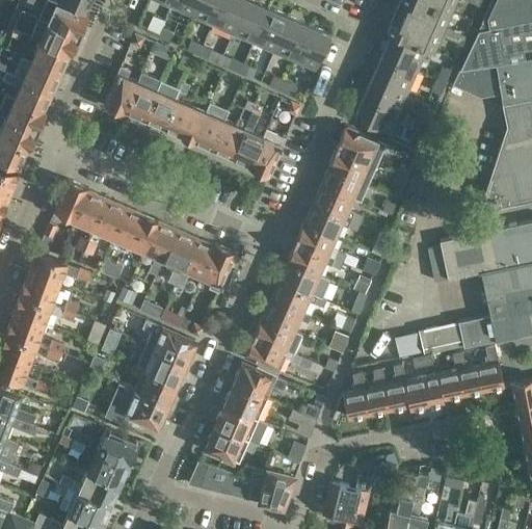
[(47,0),(38,20),(78,37),(87,18),(47,0)]
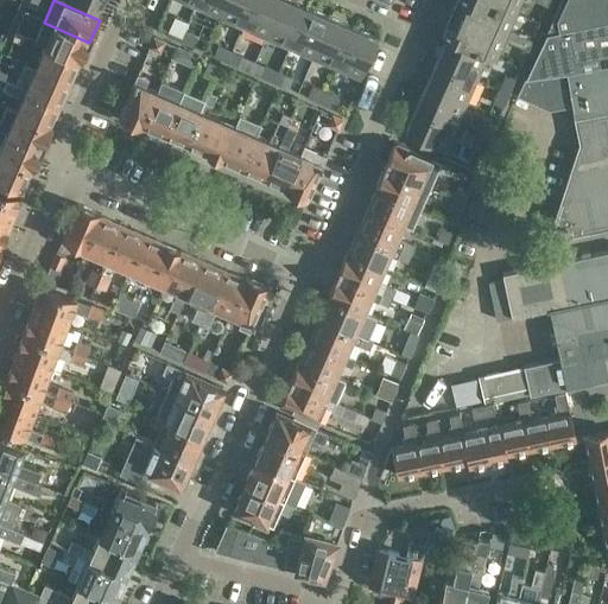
[(103,0),(67,0),(97,13),(103,0)]
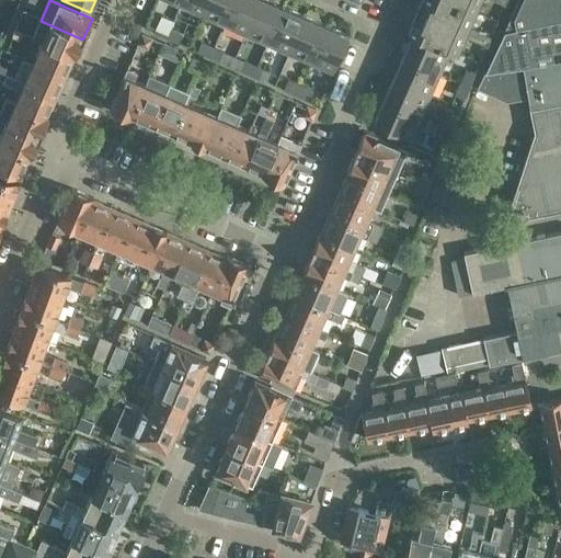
[(182,0),(180,8),(202,18),(208,0),(182,0)]
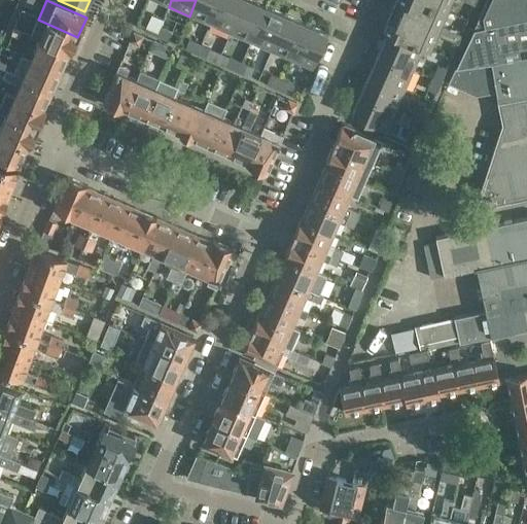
[(196,0),(189,16),(210,25),(220,0),(196,0)]
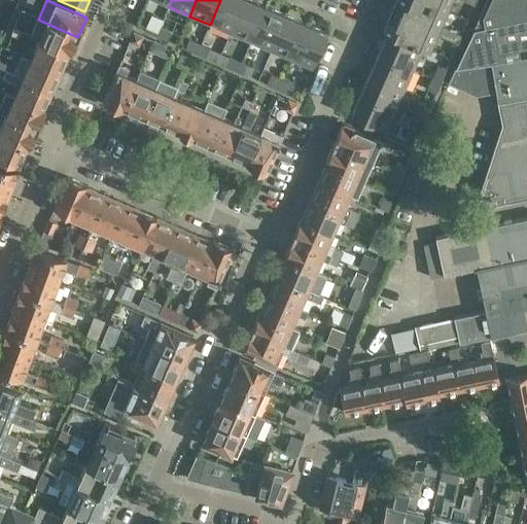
[(220,0),(210,25),(231,34),(245,0),(220,0)]
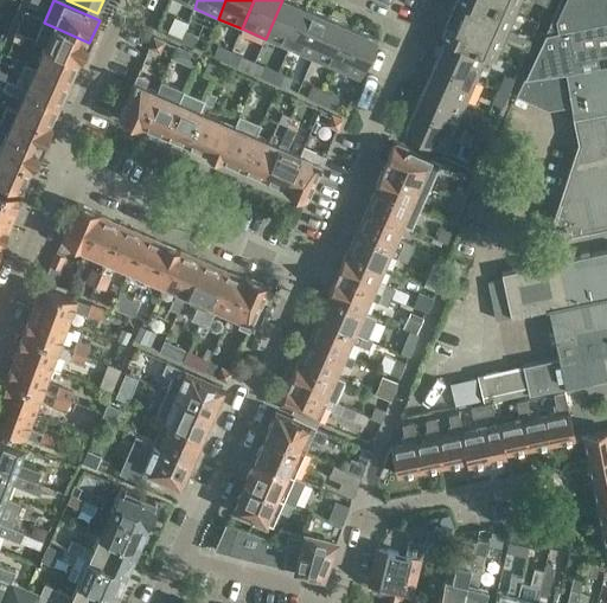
[(286,0),(282,0),(266,39),(289,50),(307,10),(286,0)]
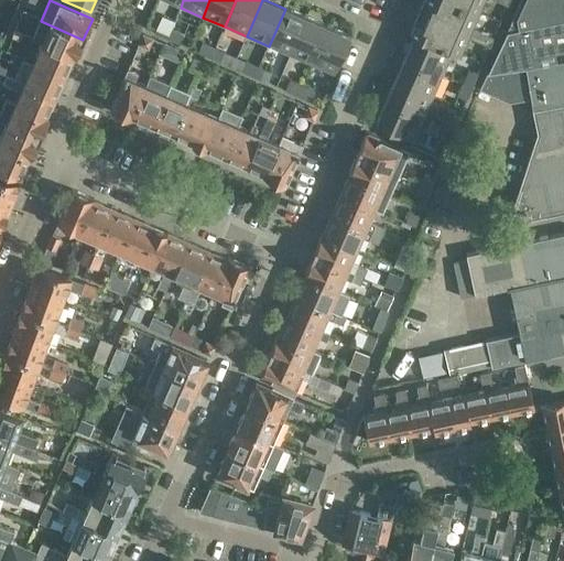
[(423,0),(408,36),(413,39),(449,54),(456,57),(465,38),(489,47),(494,40),(468,29),(480,0),(492,0),(507,7),(509,0),(423,0)]
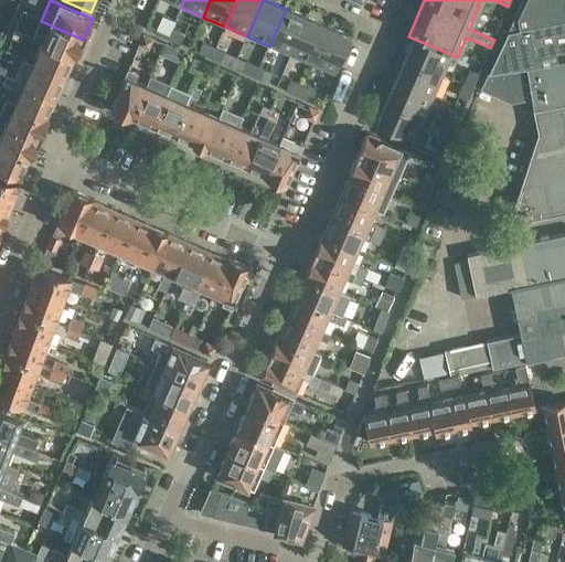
[(564,0),(522,0),(508,32),(529,29),(564,20),(564,0)]
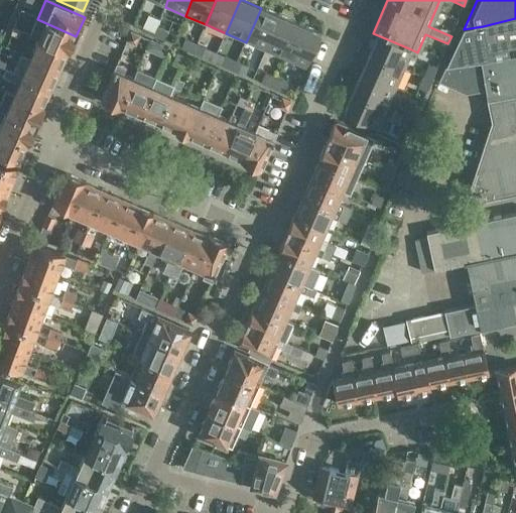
[(261,8),(246,42),(266,50),(281,16),(261,8)]
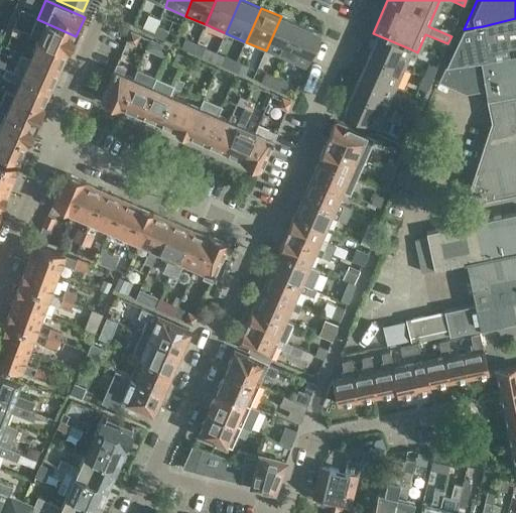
[(76,36),(37,19),(30,16),(27,23),(36,26),(31,37),(37,40),(67,54),(68,55),(76,36)]
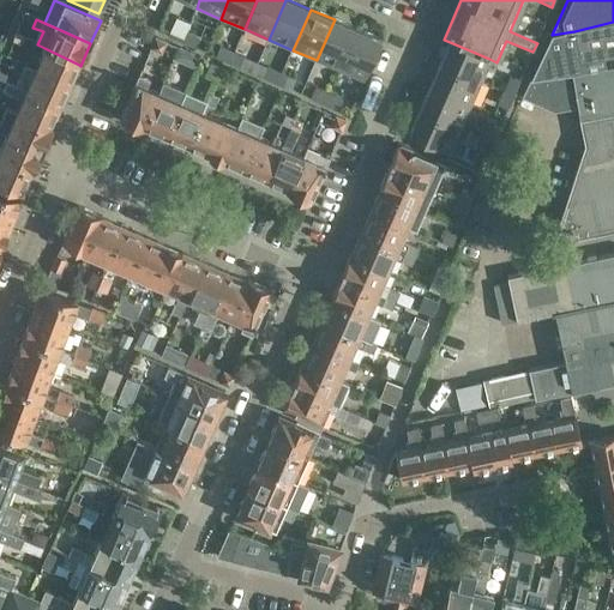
[(335,19),(317,60),(341,71),(359,30),(335,19)]
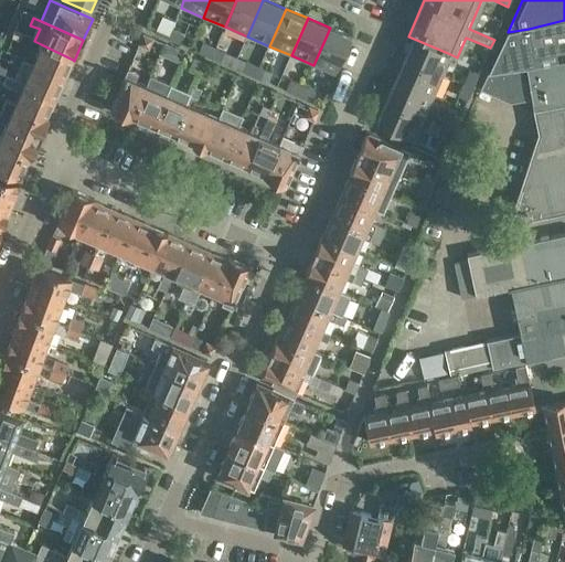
[(564,20),(529,29),(534,59),(564,52),(564,20)]
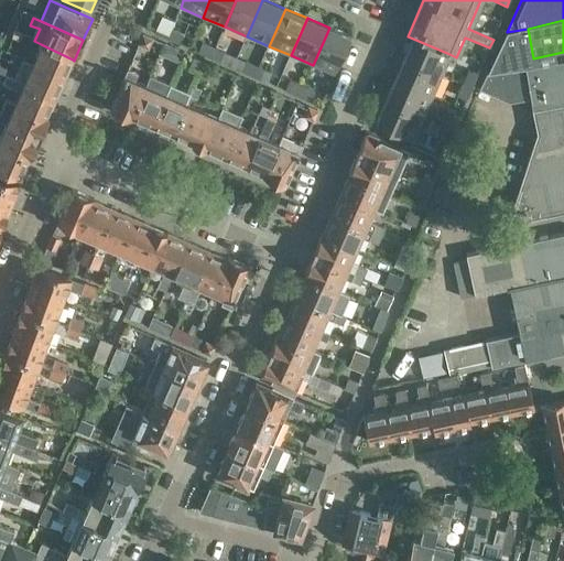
[(155,34),(167,39),(171,31),(159,25),(155,34)]
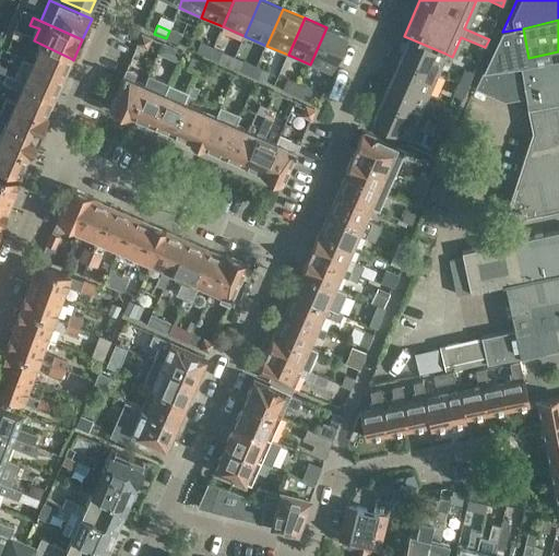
[(326,27),(310,64),(332,74),(348,37),(326,27)]
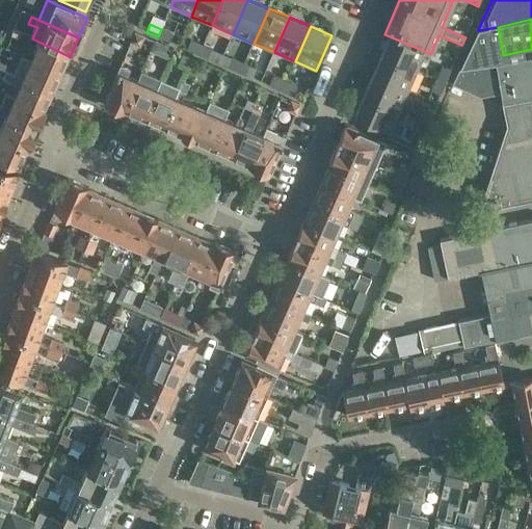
[(161,29),(158,36),(170,43),(174,34),(161,29)]
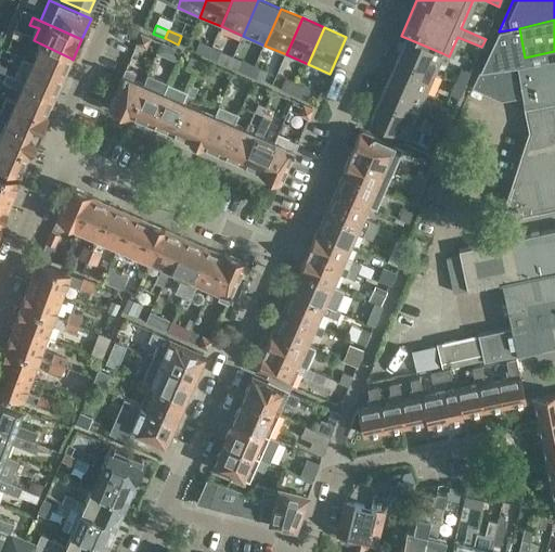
[(141,36),(137,45),(145,49),(150,39),(141,36)]
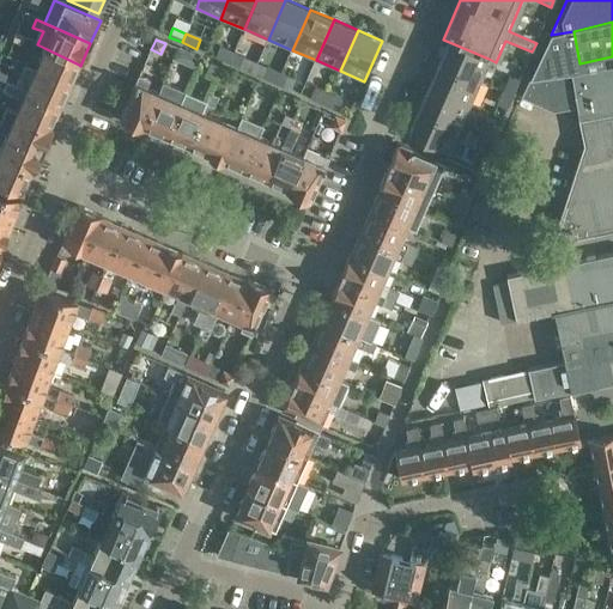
[(449,42),(438,66),(478,84),(489,59),(449,42)]
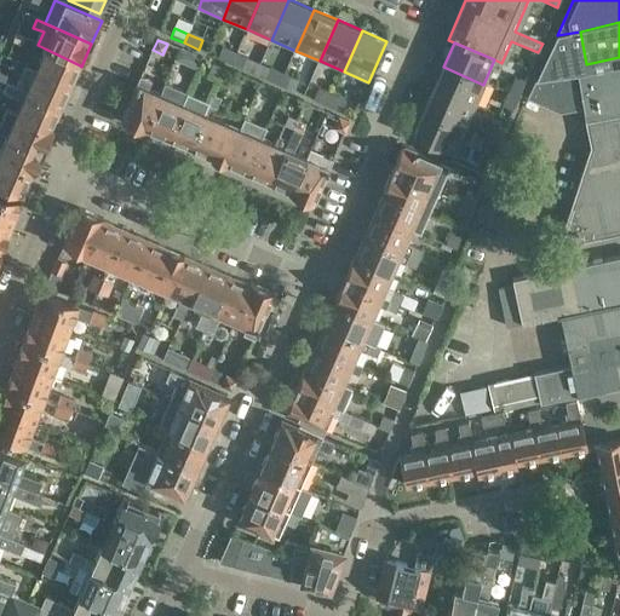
[(22,52),(10,47),(5,59),(17,64),(22,52)]
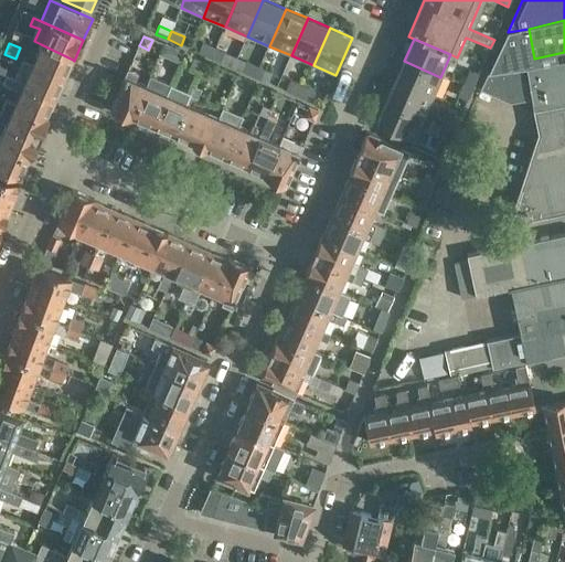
[(41,44),(32,64),(64,80),(73,60),(41,44)]
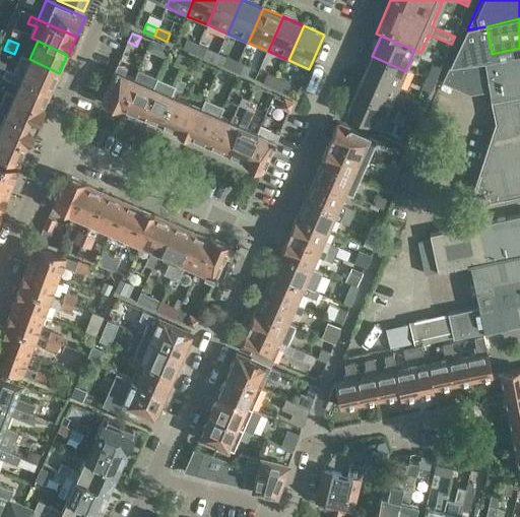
[(182,50),(194,55),(198,47),(186,41),(182,50)]
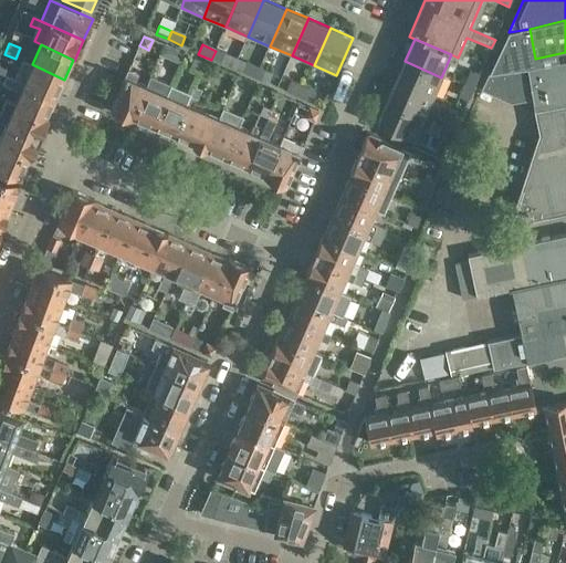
[(211,60),(233,70),(238,60),(216,51),(211,60)]
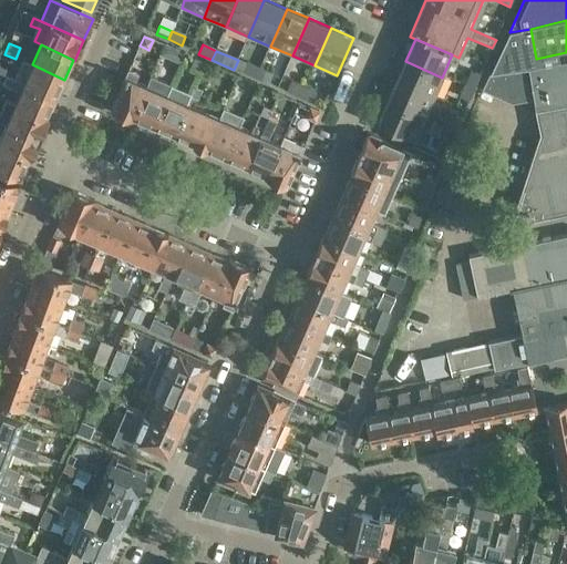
[(186,54),(181,52),(175,63),(182,65),(186,54)]
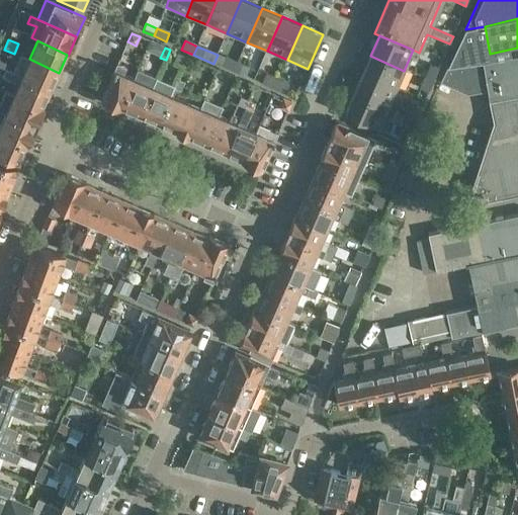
[(21,55),(13,74),(51,91),(59,73),(29,59),(21,55)]
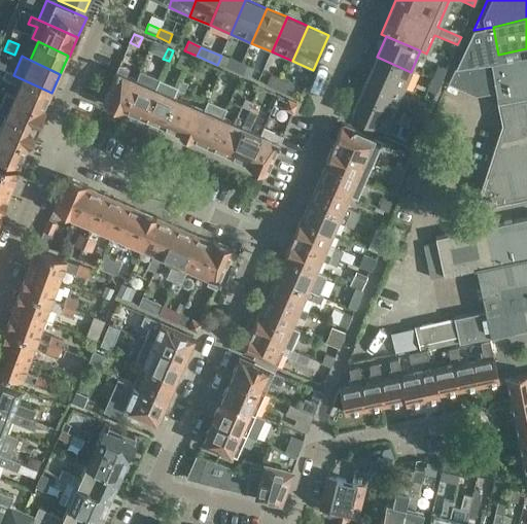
[(186,69),(190,59),(180,56),(177,65),(186,69)]
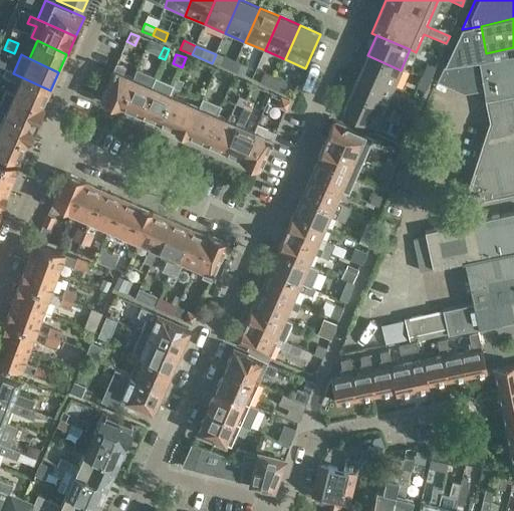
[(212,63),(232,72),(236,63),(216,54),(212,63)]
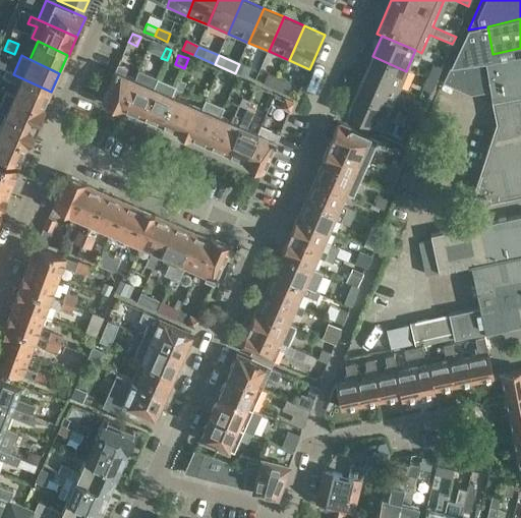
[(372,56),(363,77),(397,92),(406,71),(372,56)]
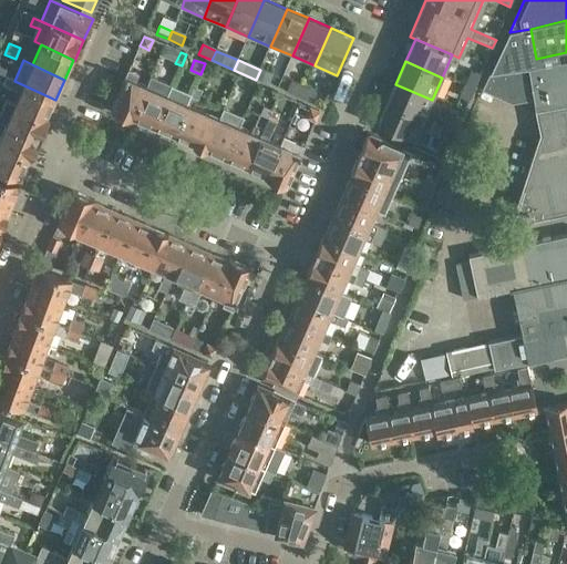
[(566,105),(566,61),(527,70),(532,102),(534,113),(566,105)]
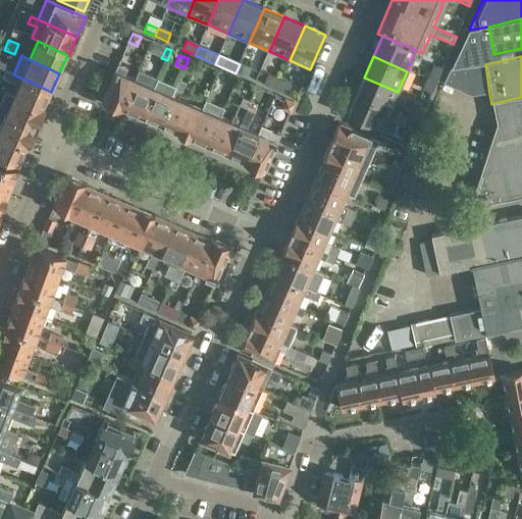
[(236,73),(247,79),(251,69),(240,64),(236,73)]
